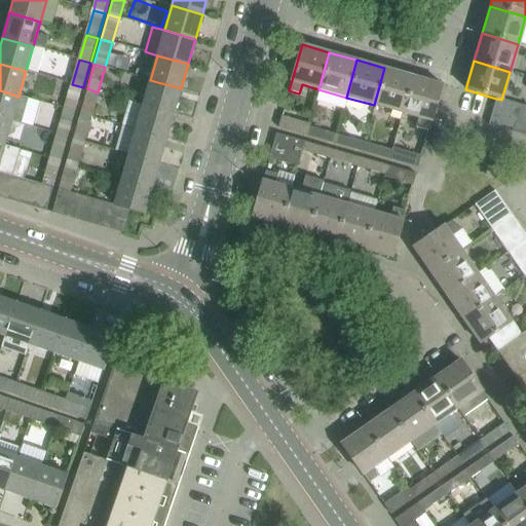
[(374,105),(402,113),(412,76),(384,68),(374,105)]
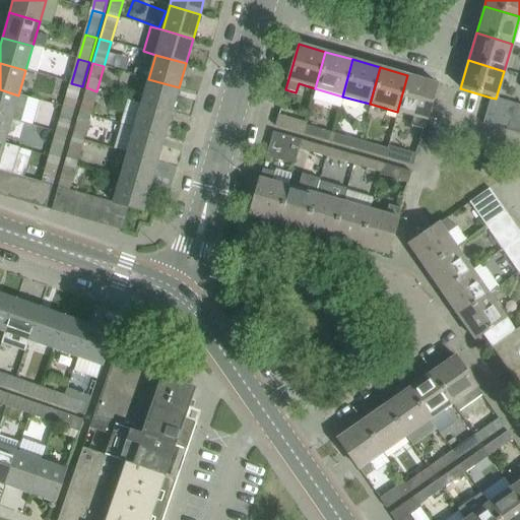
[(410,125),(424,129),(437,83),(407,75),(397,112),(413,117),(410,125)]
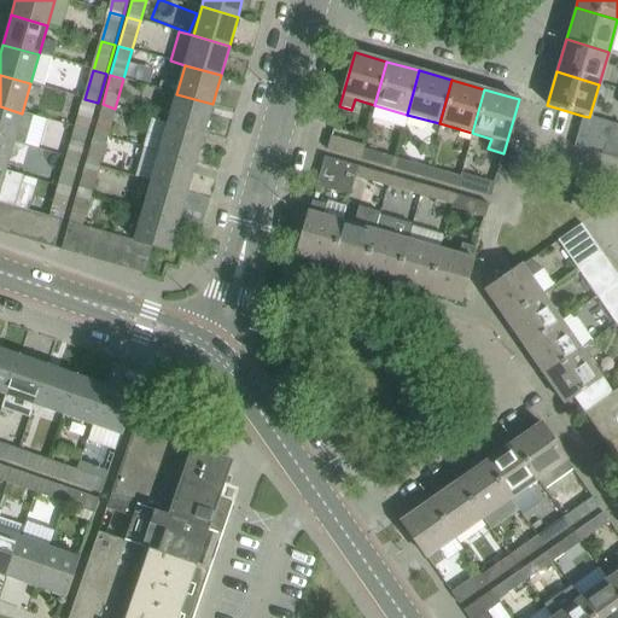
[(168,123),(204,134),(213,104),(176,94),(168,123)]
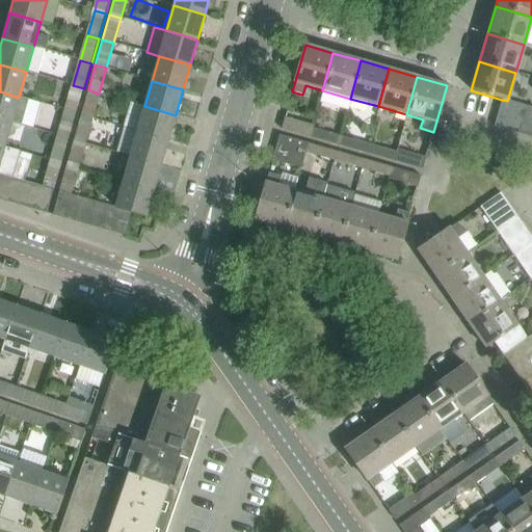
[(84,88),(73,85),(65,110),(77,114),(84,88)]
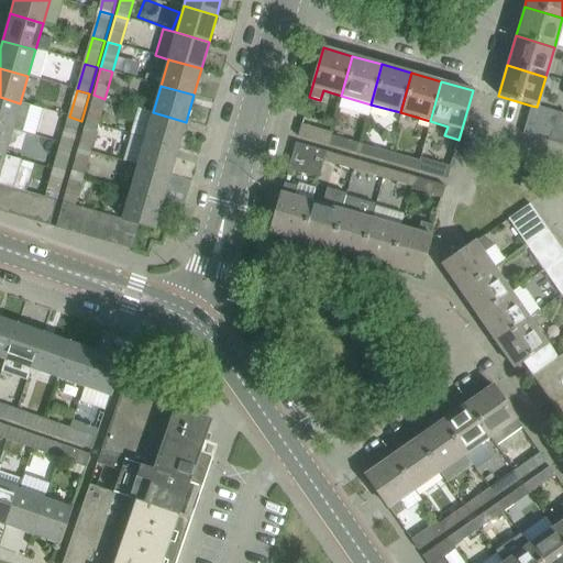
[(97,125),(105,99),(94,95),(86,122),(97,125)]
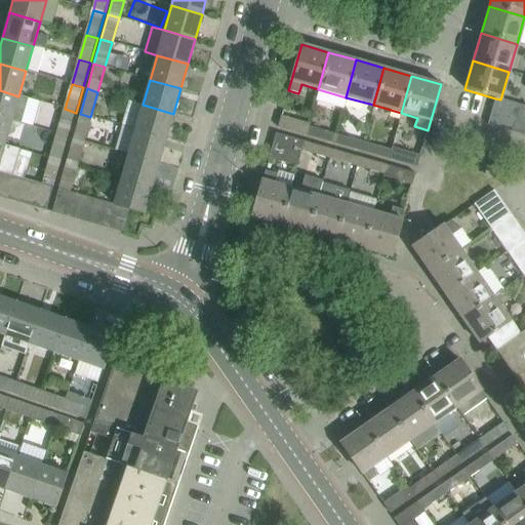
[(0,90),(0,117),(11,121),(19,123),(27,98),(18,96),(0,90)]
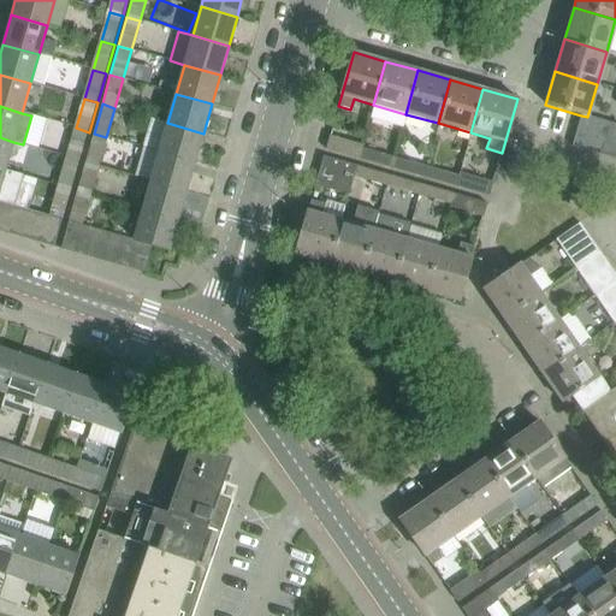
[(594,119),(587,117),(581,116),(572,147),(586,150),(594,119)]
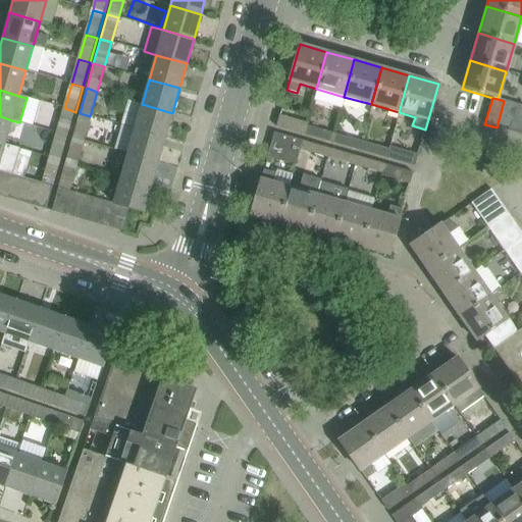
[(497,127),(508,131),(516,104),(504,101),(497,127)]
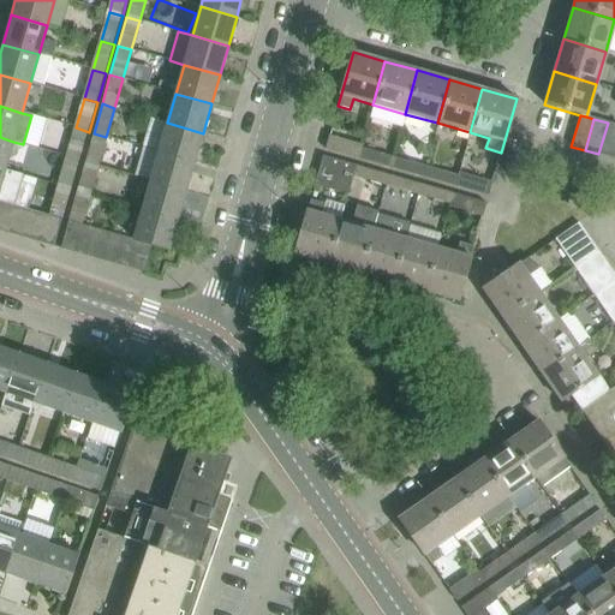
[(167,123),(159,151),(195,162),(203,133),(167,123)]
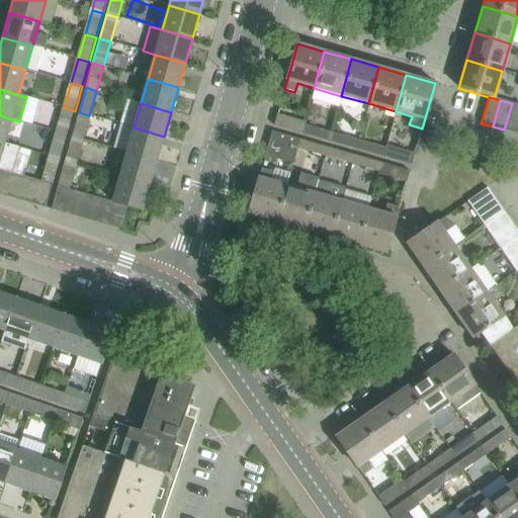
[(504,130),(517,134),(517,127),(517,105),(512,103),(504,130)]
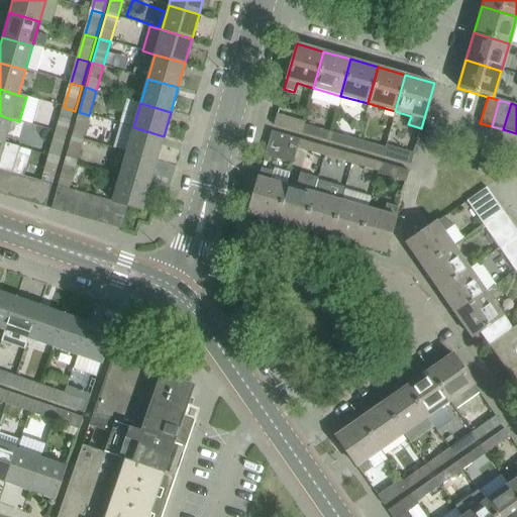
[(75,111),(64,107),(57,132),(68,135),(75,111)]
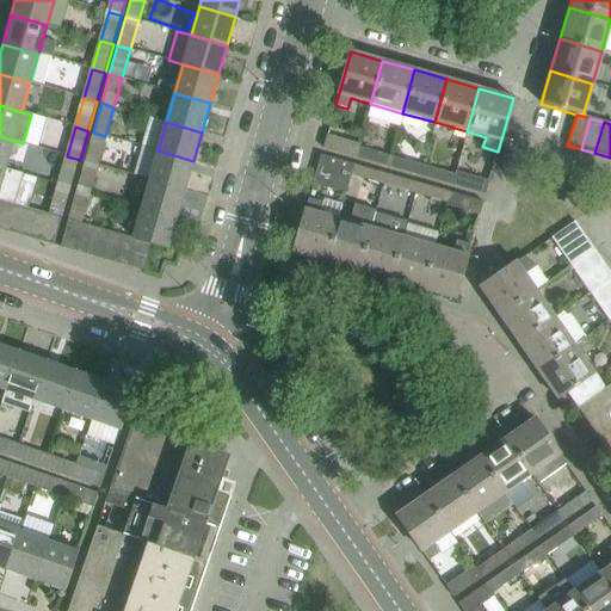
[(93,133),(85,161),(97,165),(105,136),(93,133)]
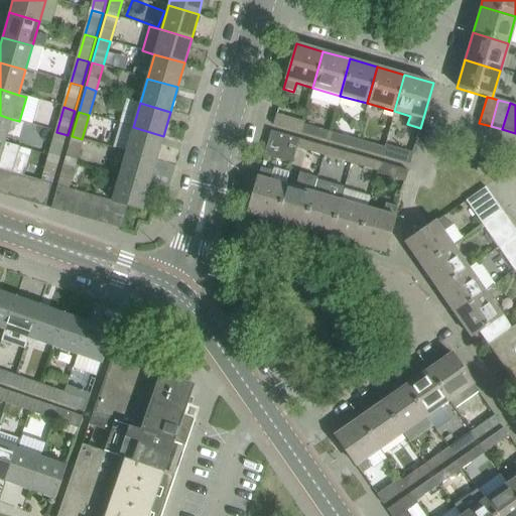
[(303,122),(276,114),(273,126),(299,133),(303,122)]
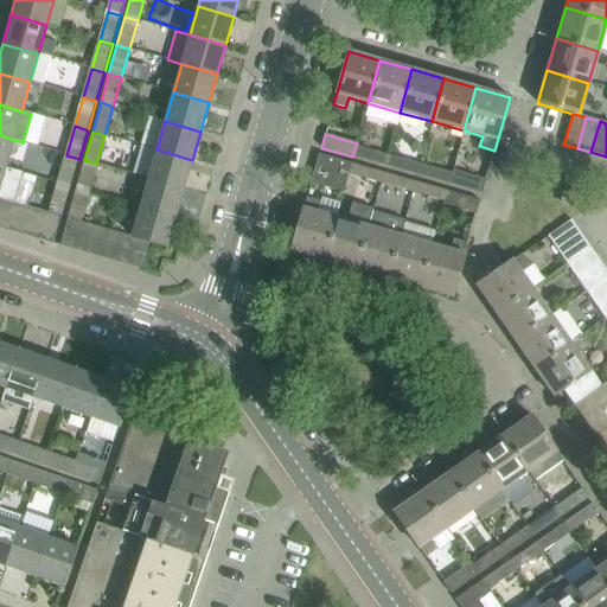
[(0,166),(5,168),(13,140),(0,135),(0,166)]
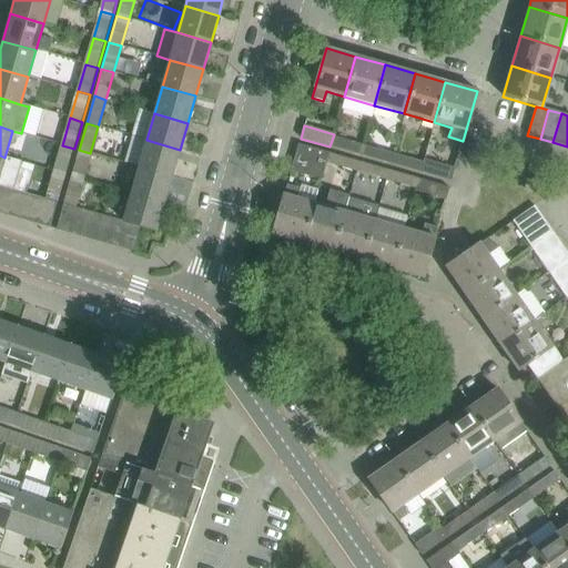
[(330,146),(359,155),(363,142),(334,134),(330,146)]
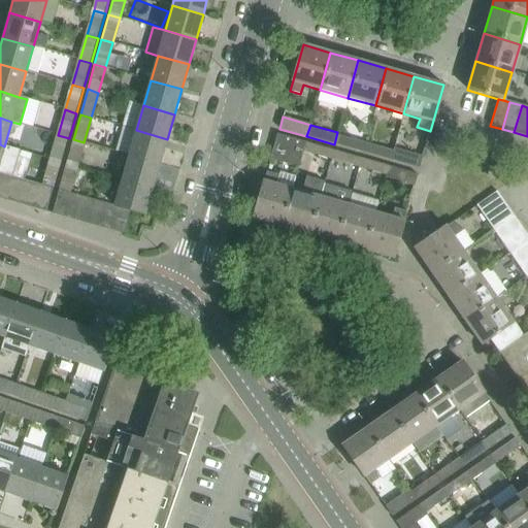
[(160,164),(167,139),(136,130),(129,156),(160,164)]
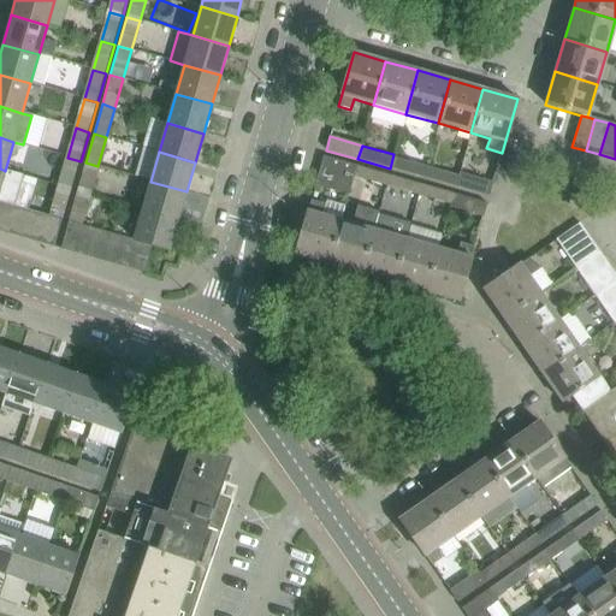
[(422,178),(426,164),(394,154),(390,169),(422,178)]
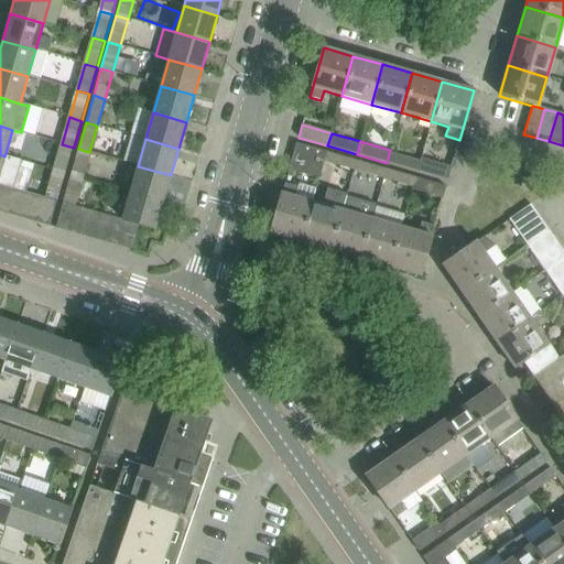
[(290,169),(318,176),(326,152),(296,143),(290,169)]
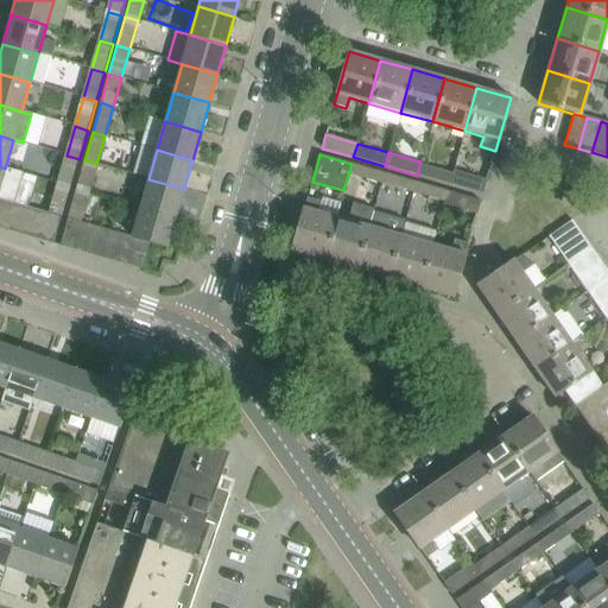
[(80,159),(67,156),(58,184),(71,188),(80,159)]
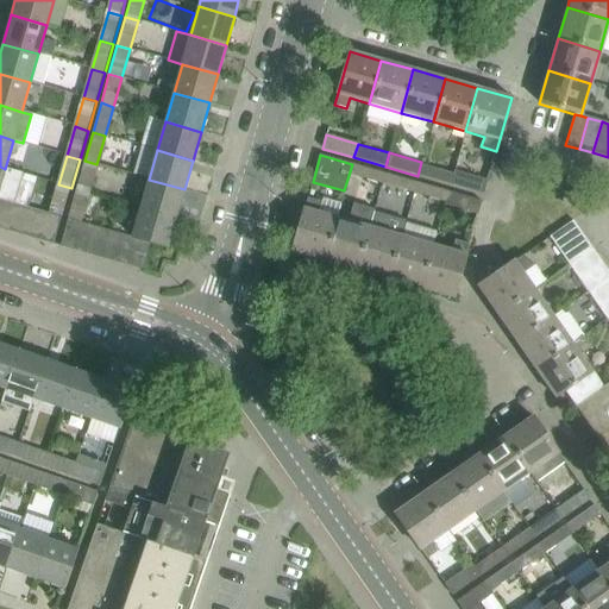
[(85,161),(76,189),(88,193),(96,164),(85,161)]
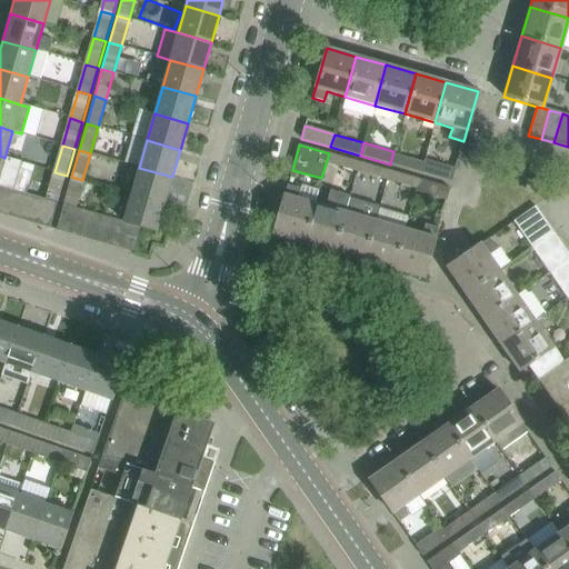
[(423,160),(393,151),(390,165),(420,172),(423,160)]
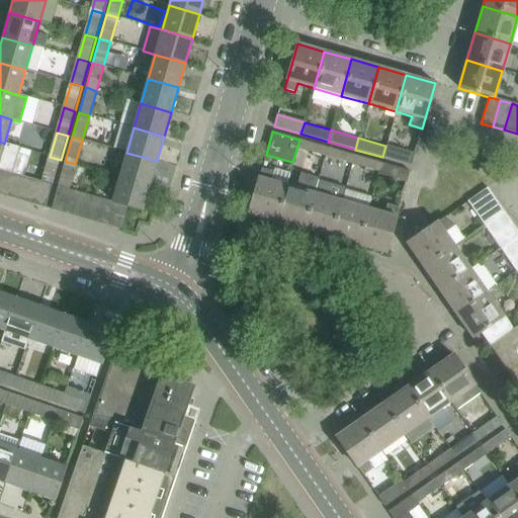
[(299,140),(296,148),(324,156),(327,148),(299,140)]
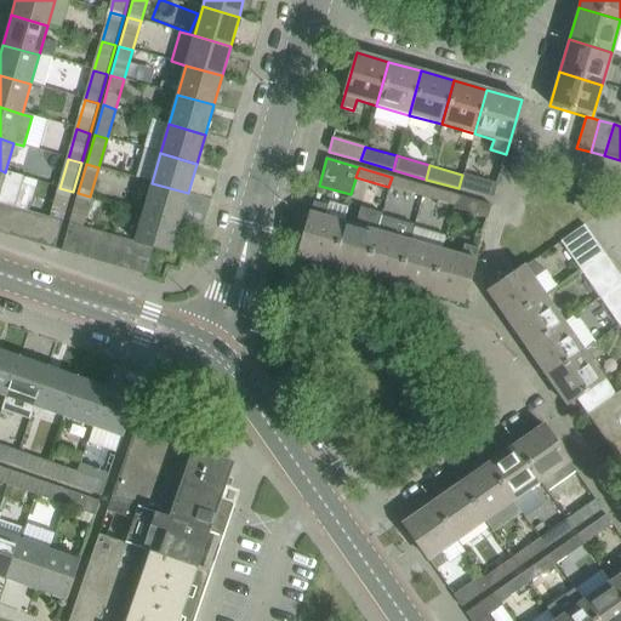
[(0,170),(0,203),(15,208),(23,177),(5,172),(0,170)]
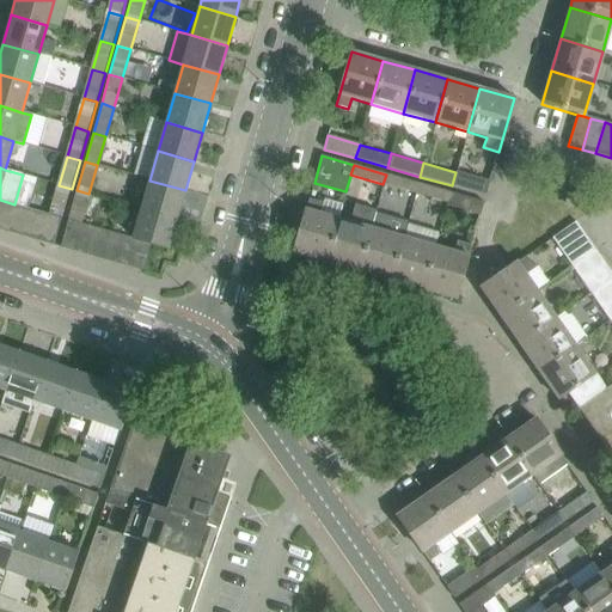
[(485,195),(490,182),(456,172),(452,185),(485,195)]
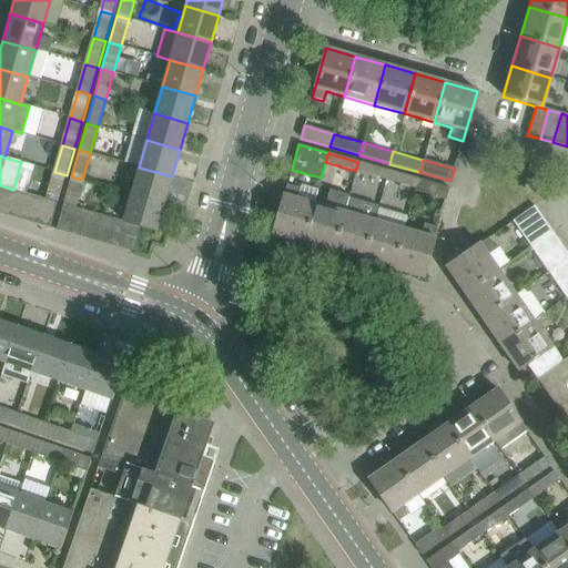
[(387,170),(358,162),(355,171),(385,179),(387,170)]
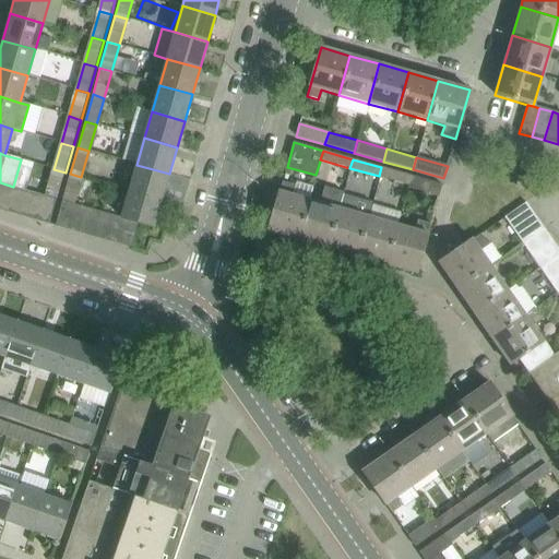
[(162,200),(169,174),(137,165),(129,191),(162,200)]
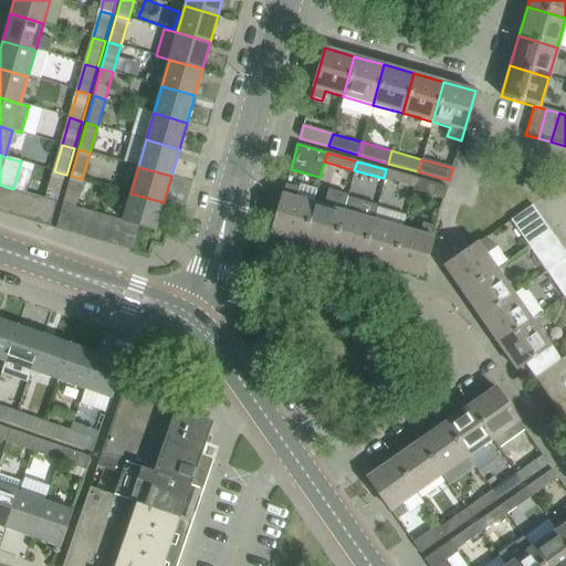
[(384,178),(413,187),(416,178),(386,169),(384,178)]
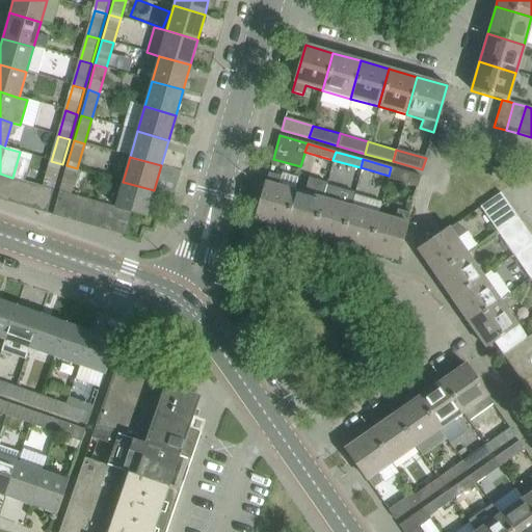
[(62,164),(51,161),(45,184),(55,187),(62,164)]
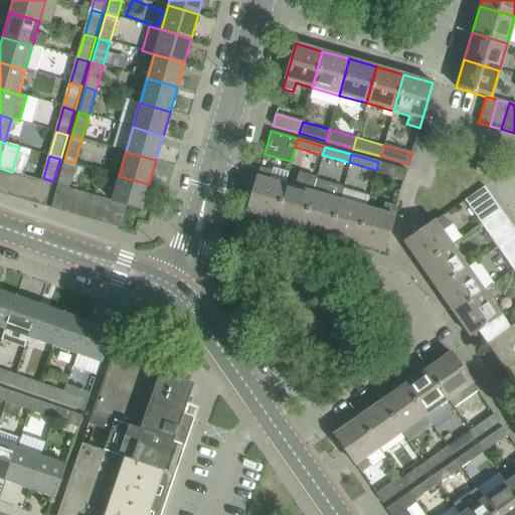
[(68,185),(74,163),(64,160),(57,182),(68,185)]
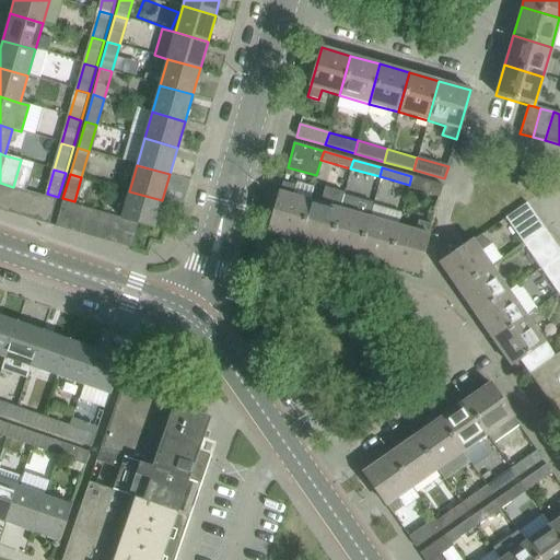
[(411,189),(439,198),(443,185),(411,176),(409,185),(412,186),(411,189)]
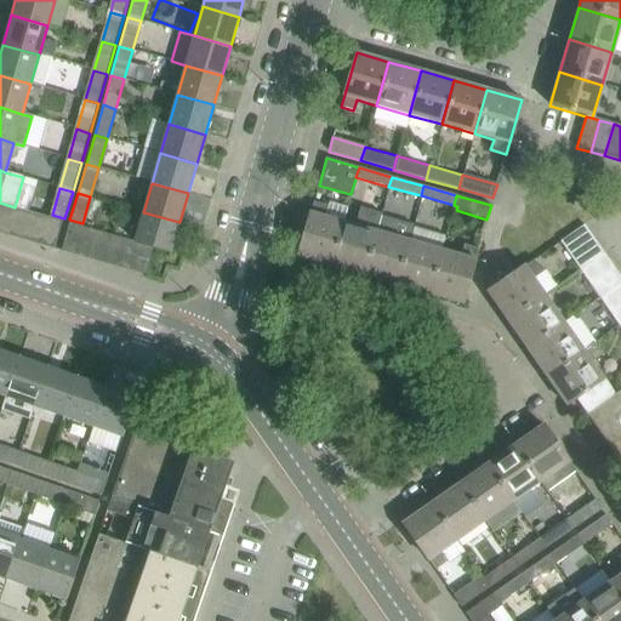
[(576,199),(574,208),(588,212),(591,203),(576,199)]
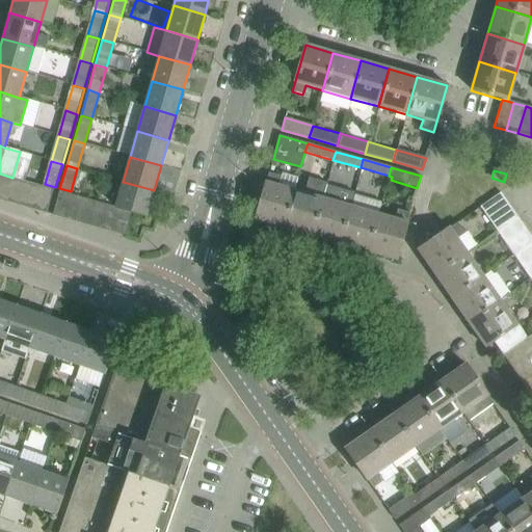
[(281,177),(269,173),(256,220),(284,228),(294,191),(277,186),(281,177)]
